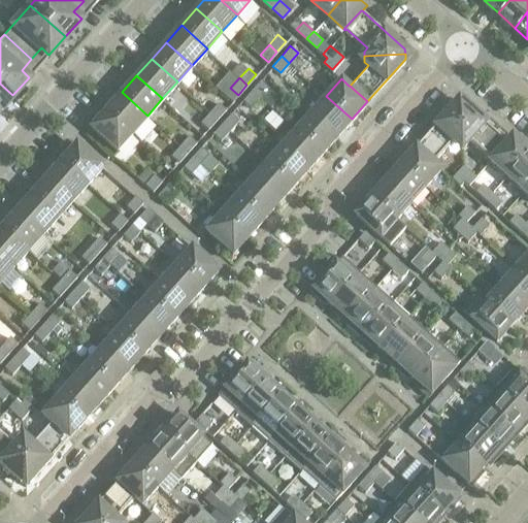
[(252,89),(260,96),(268,86),(261,79),(252,89)]
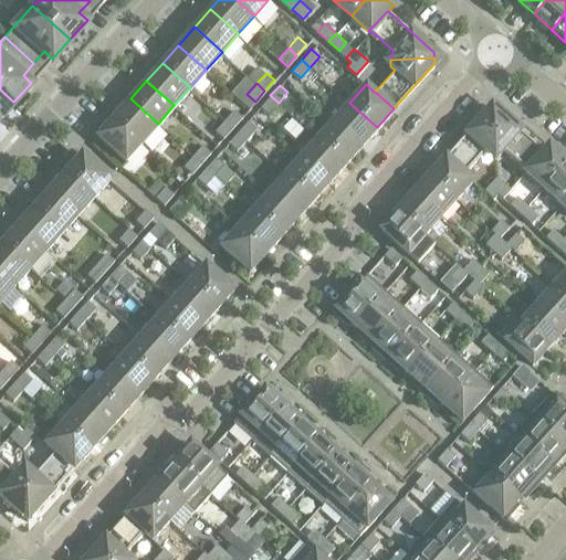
[(0,116),(13,102),(0,90),(0,116)]
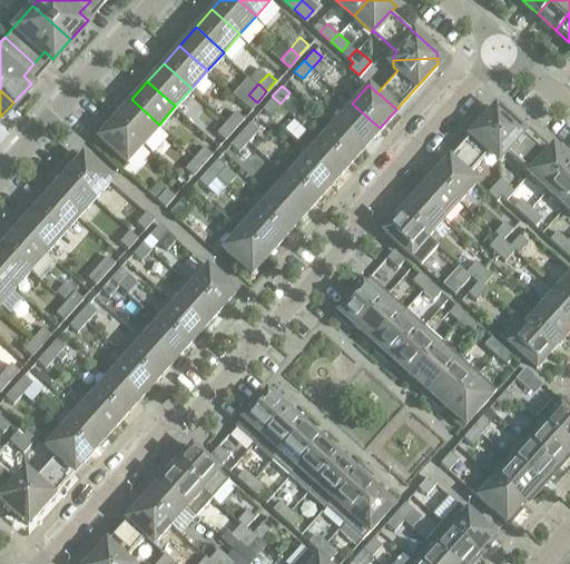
[(262,107),(271,115),(281,104),(272,96),(262,107)]
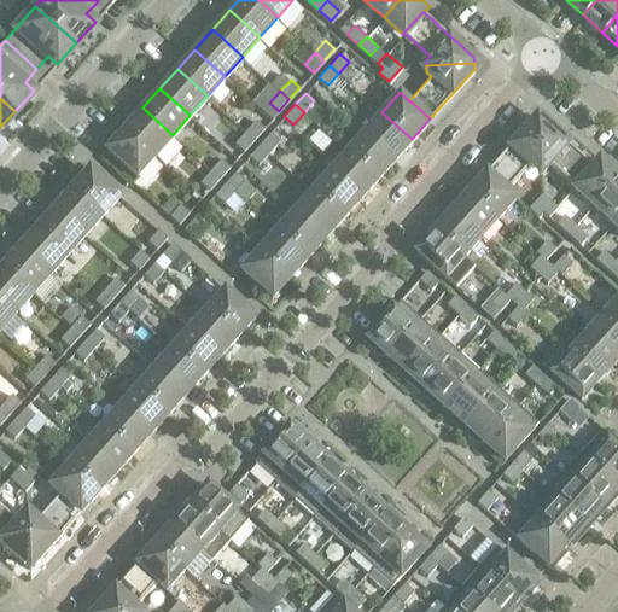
[(173,135),(143,108),(124,128),(155,155),(173,135)]
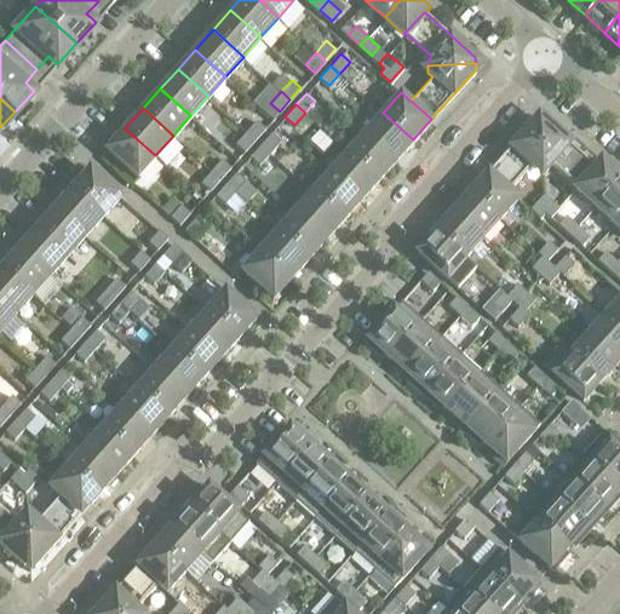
[(413,139),(383,113),(366,132),(396,159),(413,139)]
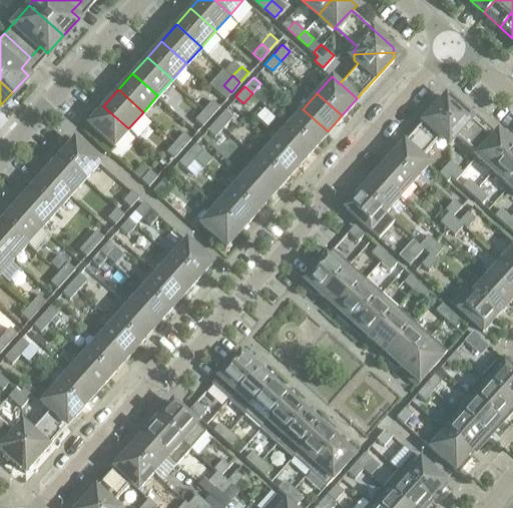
[(203,108),(211,114),(219,105),(212,98),(203,108)]
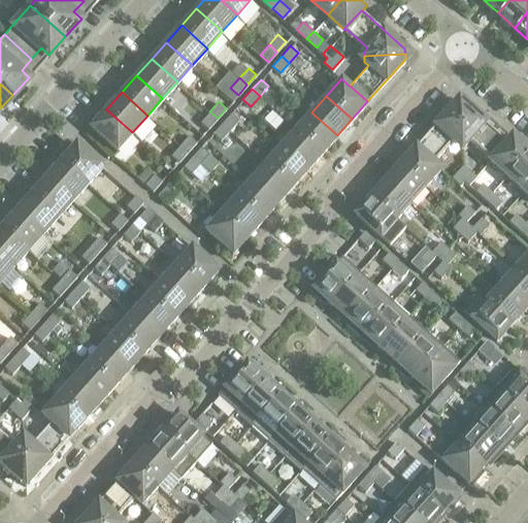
[(464,101),(459,102),(461,142),(466,142),(469,138),(491,157),(491,158),(507,140),(506,139),(464,101)]
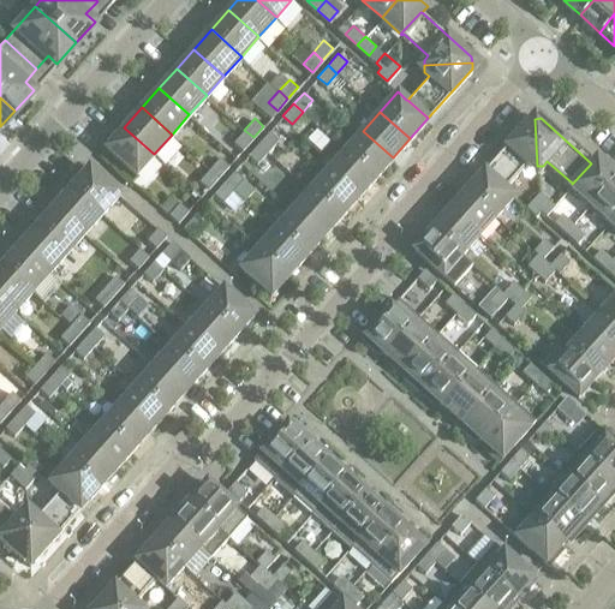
[(529,119),(484,168),(505,187),(527,162),(531,166),(537,166),(535,119),(529,119)]
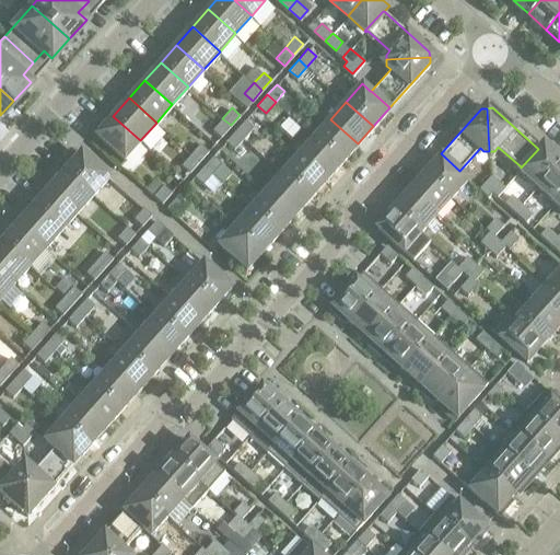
[(140,140),(113,116),(97,134),(125,158),(140,140)]
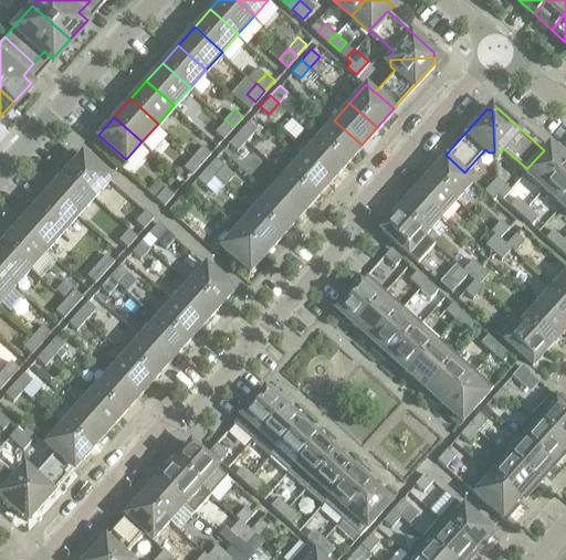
[(215,129),(223,137),(233,126),(224,119),(215,129)]
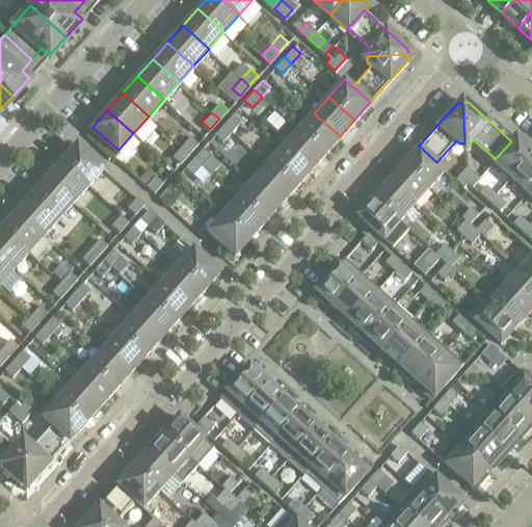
[(223,123),(232,130),(240,120),(233,113),(223,123)]
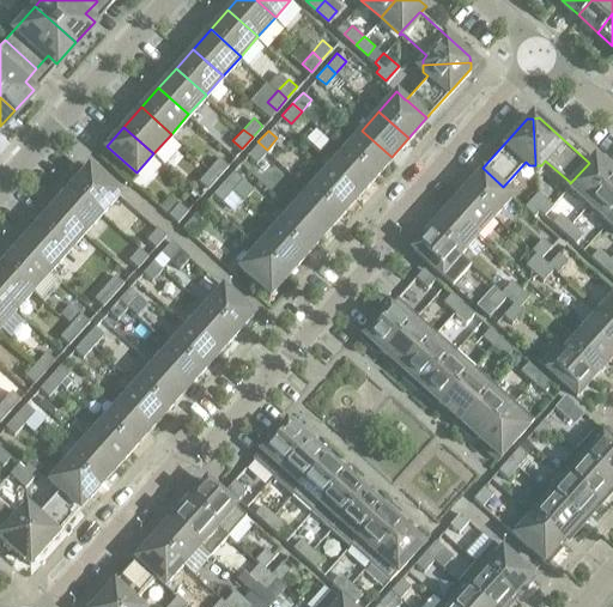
[(392,157),(362,131),(344,150),(375,176),(392,157)]
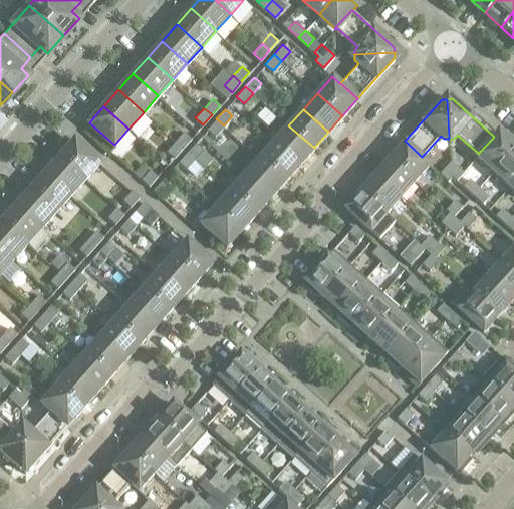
[(207,129),(215,136),(224,125),(216,118),(207,129)]
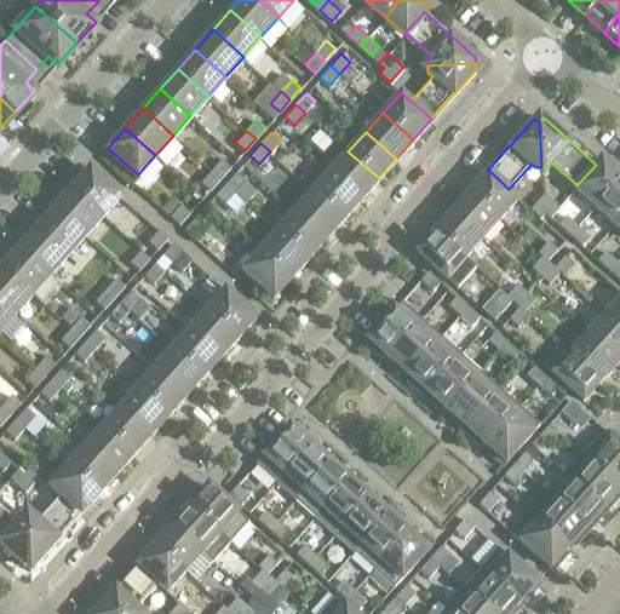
[(379,178),(348,151),(331,171),(361,199),(379,178)]
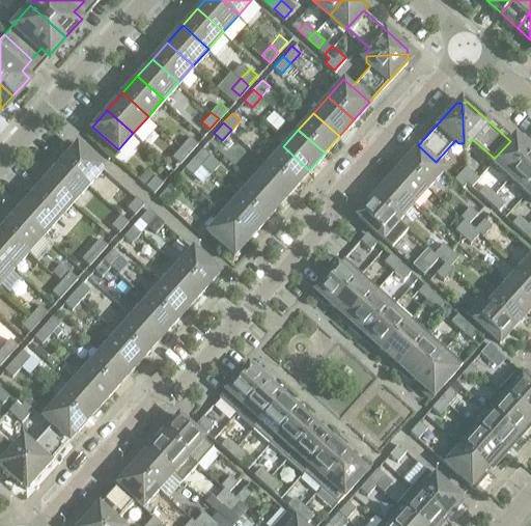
[(180,145),(189,153),(198,142),(190,135),(180,145)]
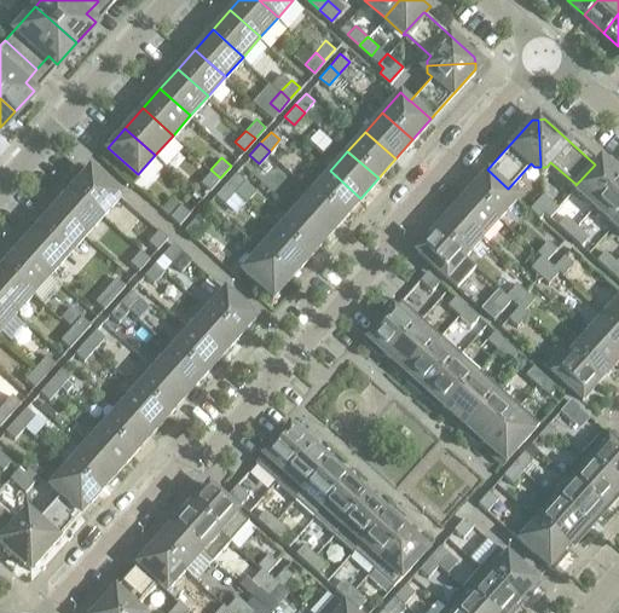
[(618,173),(600,157),(594,163),(595,165),(576,185),(576,184),(574,186),(594,204),(618,175),(618,173)]
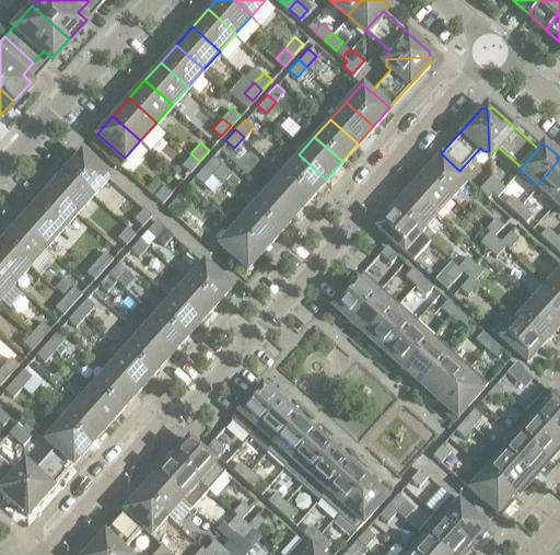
[(81,151),(66,169),(93,193),(108,175),(81,151)]
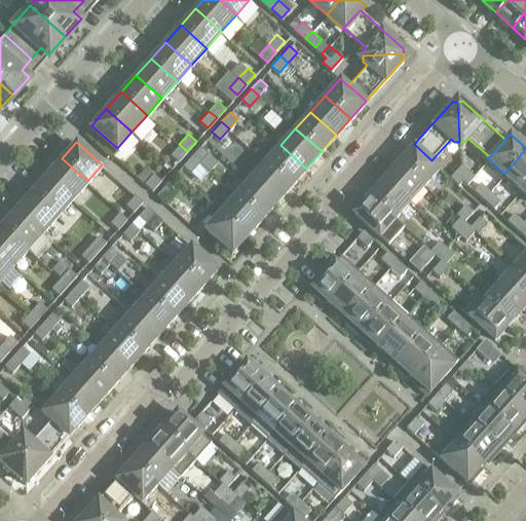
[(171,154),(178,160),(187,151),(179,144),(171,154)]
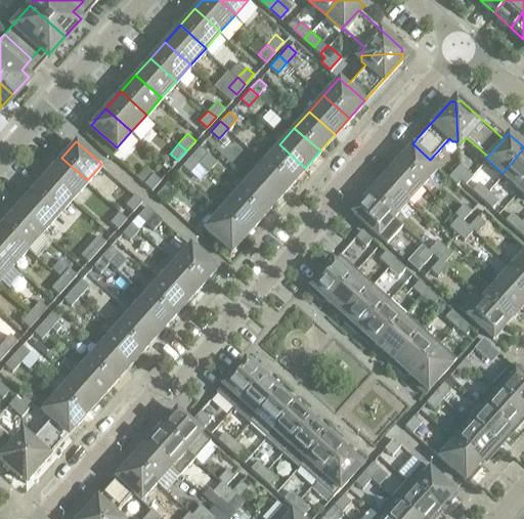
[(437,166),(430,160),(412,143),(398,160),(423,182),(437,166)]
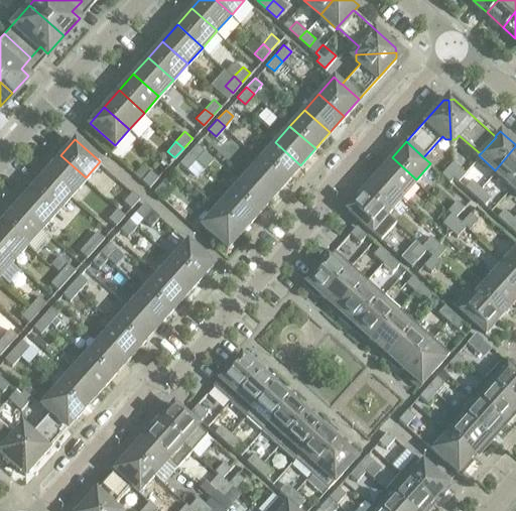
[(187,152),(196,158),(205,149),(197,142),(187,152)]
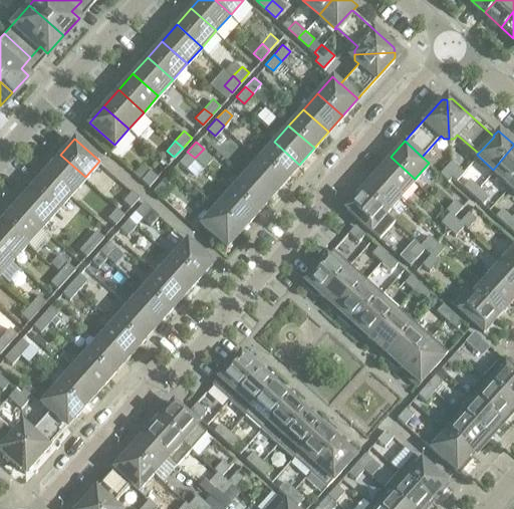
[(299,165),(274,142),(259,158),(285,181),(299,165)]
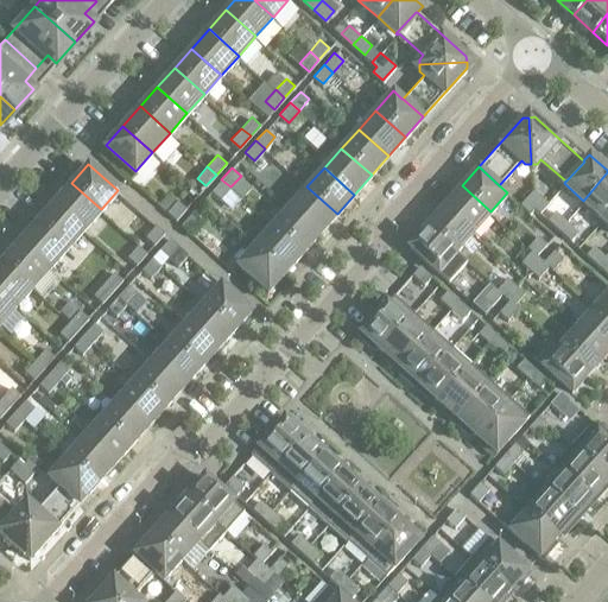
[(607,172),(583,201),(603,217),(607,211),(607,172)]
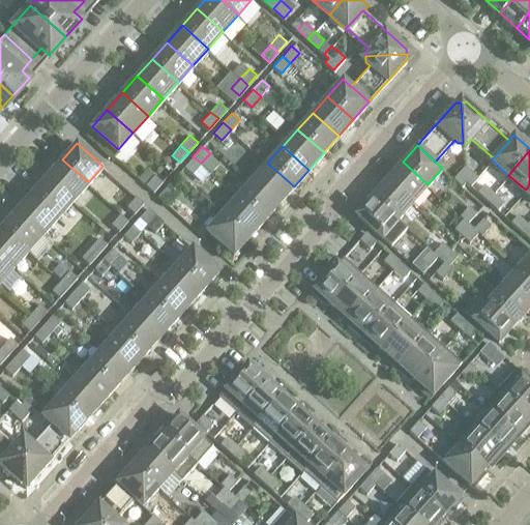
[(184,166),(192,173),(201,163),(193,156),(184,166)]
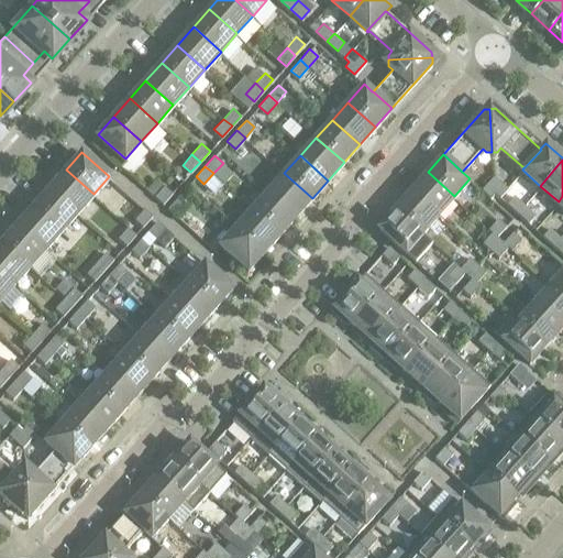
[(94,194),(66,170),(50,187),(77,212),(94,194)]
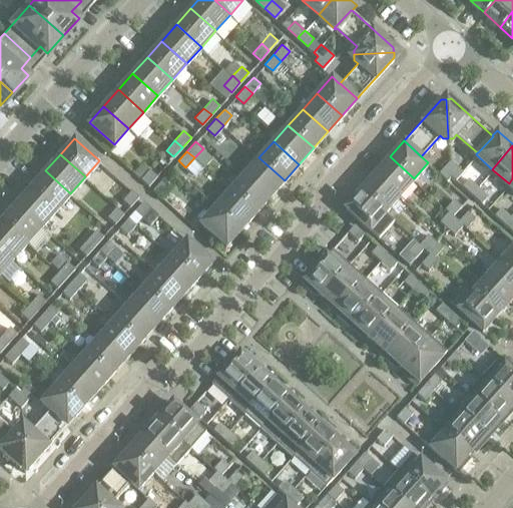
[(414,178),(390,156),(375,172),(400,194),(414,178)]
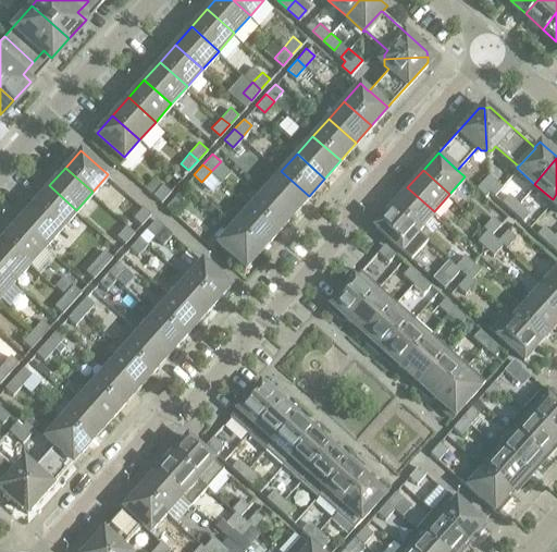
[(309,196),(281,171),(265,189),(293,213),(309,196)]
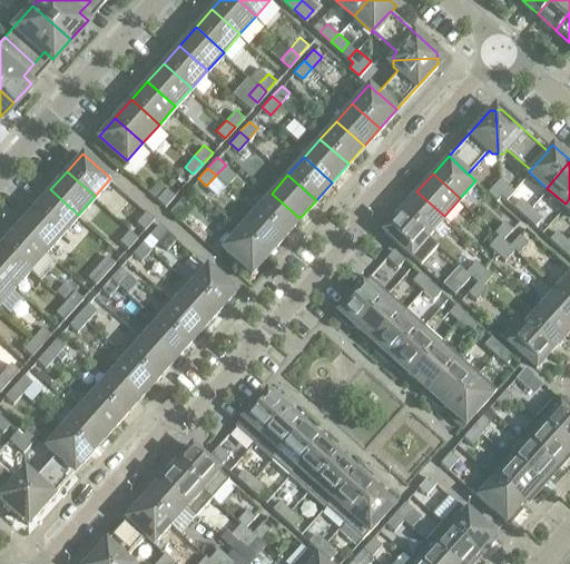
[(505,198),(514,189),(500,176),(499,177),(500,194),(501,194),(505,198)]
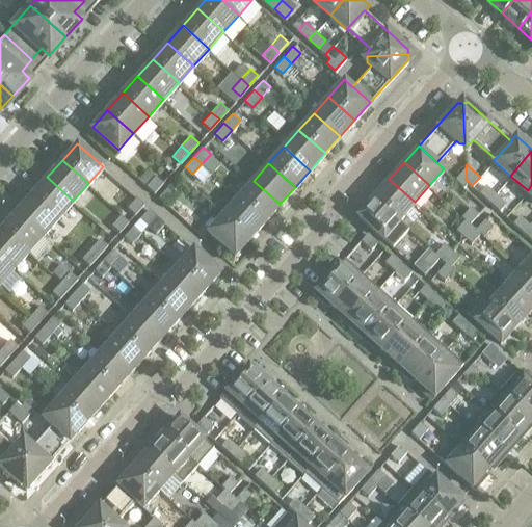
[(467,181),(466,165),(455,178),(463,185),(467,181)]
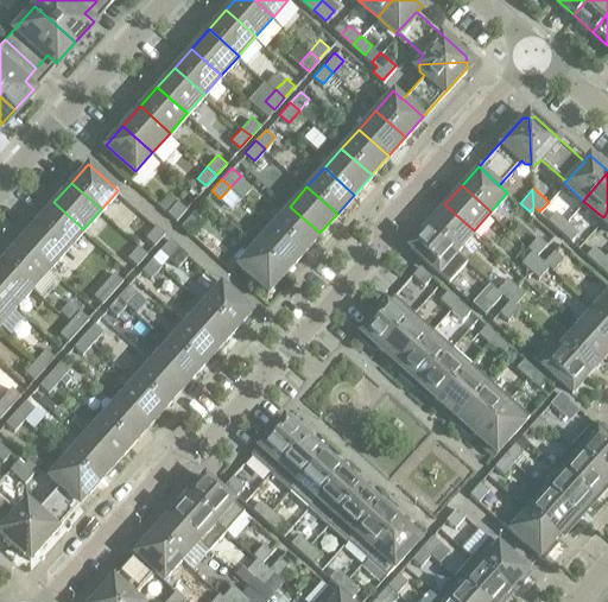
[(178,200),(168,210),(176,219),(187,207),(178,200)]
